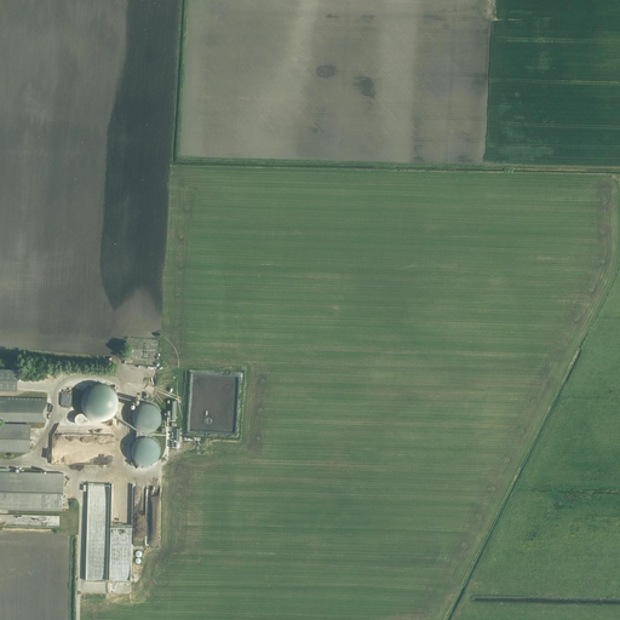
[(0,389),(17,391),(18,369),(0,368),(0,389)]
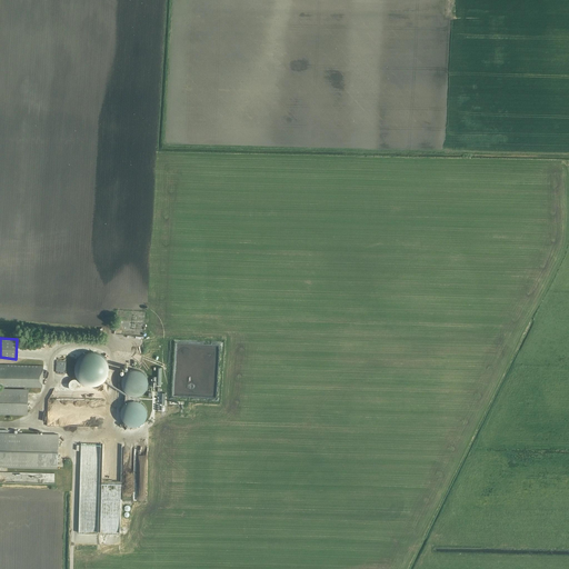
[(109,370),(109,369),(109,367),(108,365),(108,363),(107,361),(106,359),(105,357),(102,356),(101,355),(99,353),(97,352),(95,351),(92,351),(90,351),(88,352),(86,352),(83,353),(82,355),(81,356),(79,357),(78,358),(77,360),(76,362),(75,365),(75,367),(75,369),(75,371),(75,373),(76,376),(77,378),(78,379),(79,381),(81,382),(82,383),(83,385),(86,385),(88,386),(90,386),(92,386),(95,386),(97,386),(99,385),(101,383),(102,382),(105,380),(106,378),(107,377),(108,375),(108,372),(109,370)]
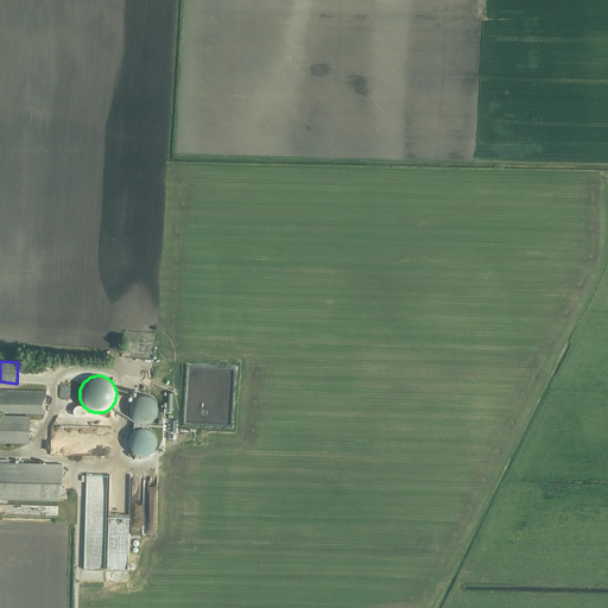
[(0,412),(45,413),(46,391),(0,390),(0,412)]
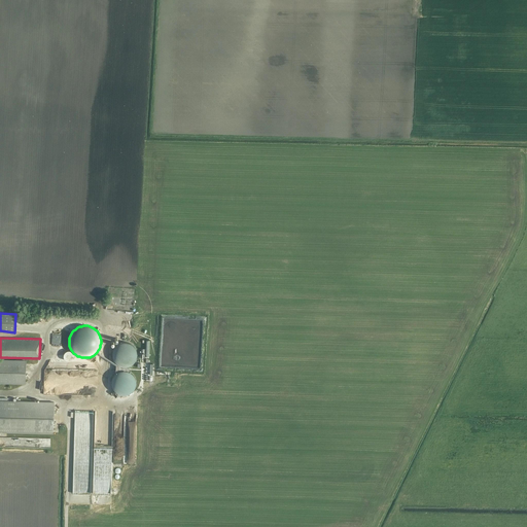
[(116,362),(115,374),(114,375),(113,376),(113,377),(112,378),(112,379),(112,380),(111,381),(111,382),(111,383),(111,384),(112,385),(112,386),(112,387),(113,388),(113,389),(114,389),(114,390),(115,391),(116,392),(117,392),(118,393),(119,393),(120,394),(123,394),(124,394),(125,394),(126,394),(127,394),(128,393),(129,393),(130,392),(131,392),(132,391),(133,390),(134,389),(135,388),(135,387),(135,386),(136,385),(136,384),(136,383),(136,382),(136,381),(136,380),(136,379),(135,378),(135,377),(134,376),(134,375),(133,374),(132,373),(131,373),(131,372),(130,372),(129,372),(129,365),(131,364),(132,363),(133,363),(134,362),(135,361),(135,360),(136,359),(136,358),(136,357),(137,356),(137,355),(137,354),(137,353),(137,352),(136,351),(136,350),(136,349),(135,348),(134,347),(133,346),(133,345),(132,344),(131,344),(130,343),(128,343),(126,342),(125,342),(124,342),(123,342),(121,343),(120,343),(119,343),(118,344),(117,345),(116,345),(115,346),(114,347),(114,348),(113,349),(113,350),(113,351),(113,352),(112,353),(112,354),(112,355),(112,356),(113,357),(113,358),(114,359),(114,360),(114,361),(115,362),(116,362)]
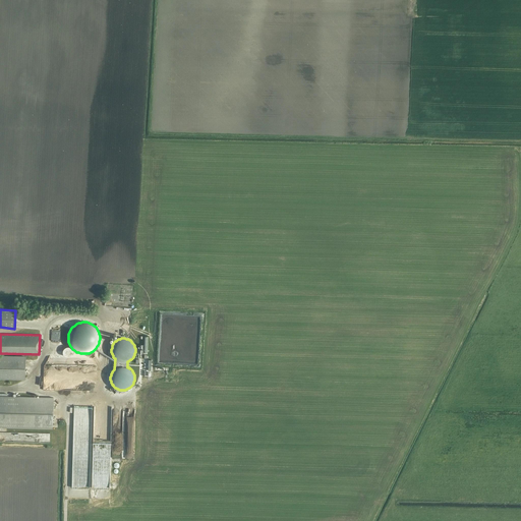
[(73,352),(73,351),(73,350),(72,349),(72,348),(71,348),(71,347),(70,347),(69,347),(68,347),(67,347),(66,347),(65,347),(65,348),(64,348),(64,349),(63,350),(63,351),(63,352),(63,353),(63,354),(64,354),(64,355),(65,356),(66,356),(67,357),(68,357),(69,357),(69,356),(70,356),(71,355),(72,355),(72,354),(73,353),(73,352)]
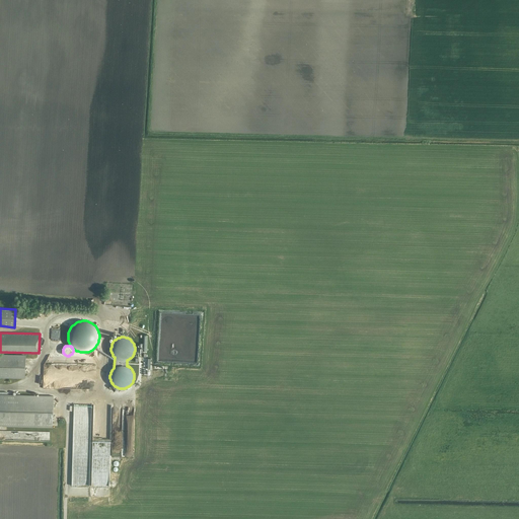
[(0,376),(24,377),(25,356),(0,355),(0,376)]
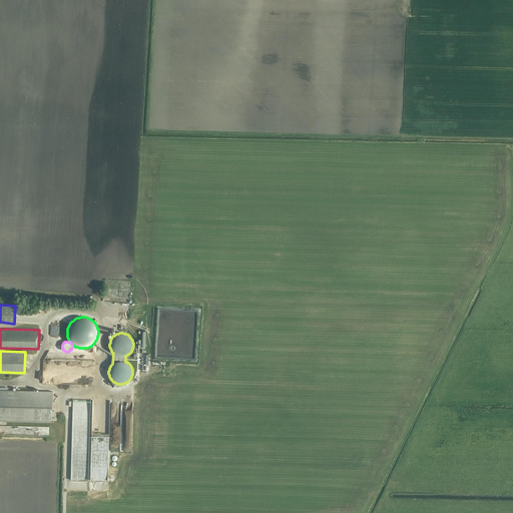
[(0,420),(51,423),(53,392),(0,390),(0,420)]
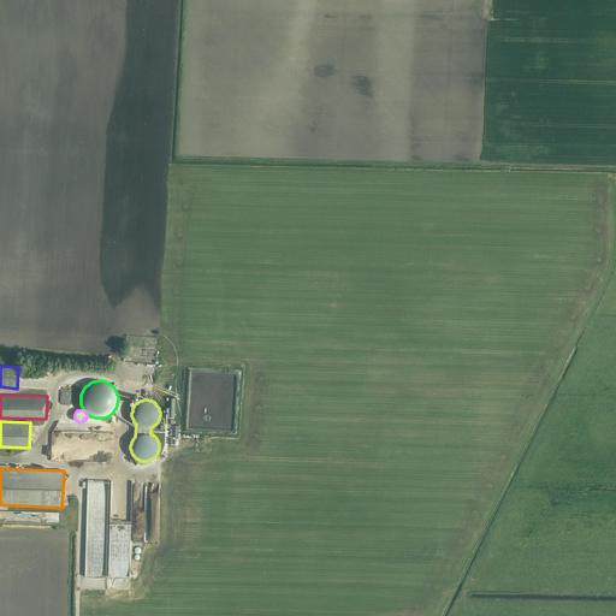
[(106,540),(110,540),(111,516),(90,515),(88,542),(99,542),(99,538),(106,539),(106,540)]
